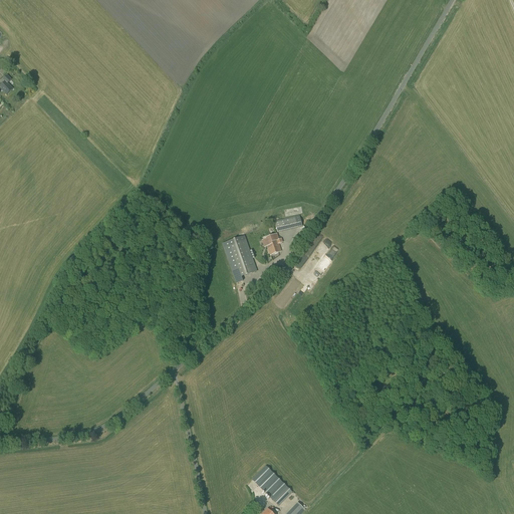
[(6,95),(13,89),(8,83),(12,79),(7,75),(2,79),(5,82),(0,86),(0,87),(4,91),(3,92),(6,95)]
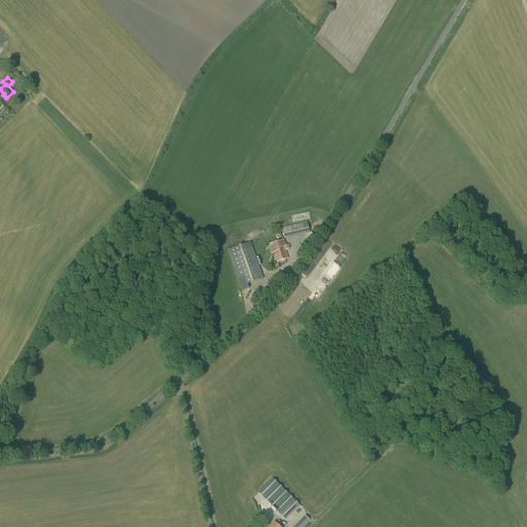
[(284,239),(310,233),(307,221),(281,227),(284,239)]
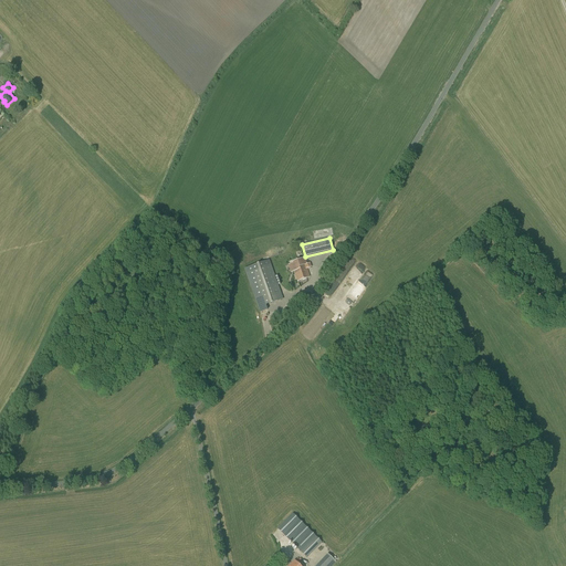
[(311,278),(307,269),(312,268),(310,263),(307,263),(305,258),(291,263),(291,264),(289,264),(290,271),(293,270),(297,282),(311,278)]
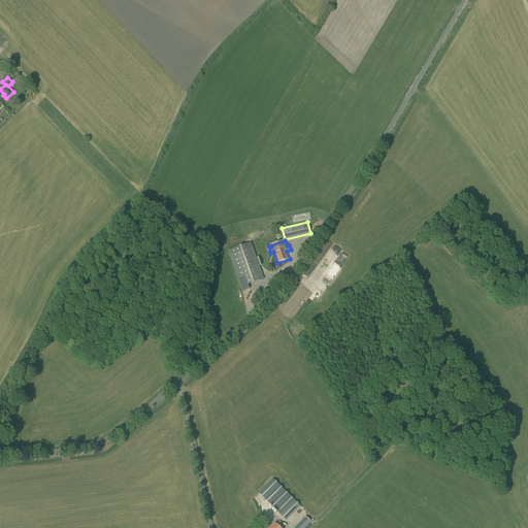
[(264,279),(252,242),(228,251),(242,291),(250,289),(248,285),(264,279)]
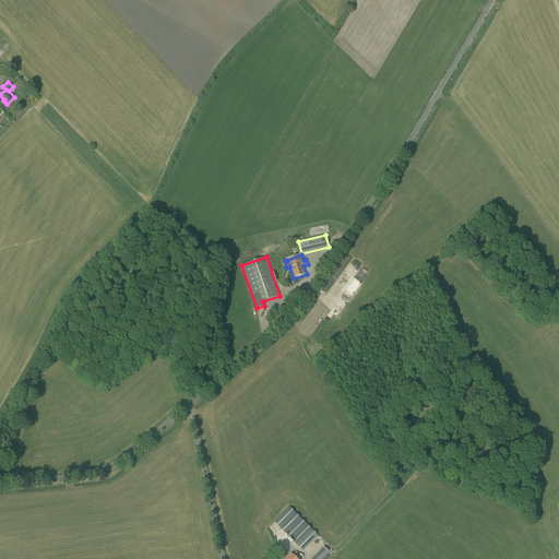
[(288,507),(273,522),(302,550),(318,536),(288,507)]
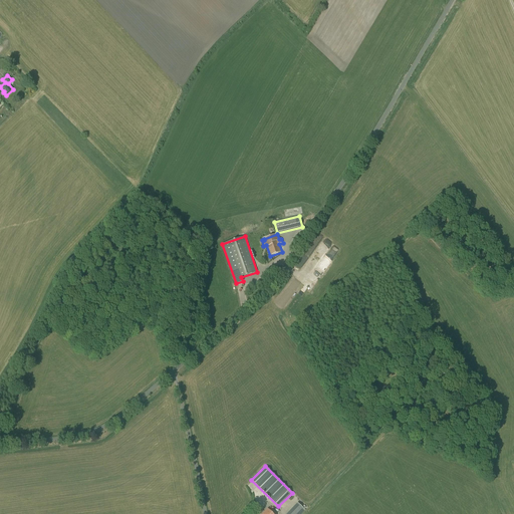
[(297,503),(287,513),(301,513),(305,510),(297,503)]
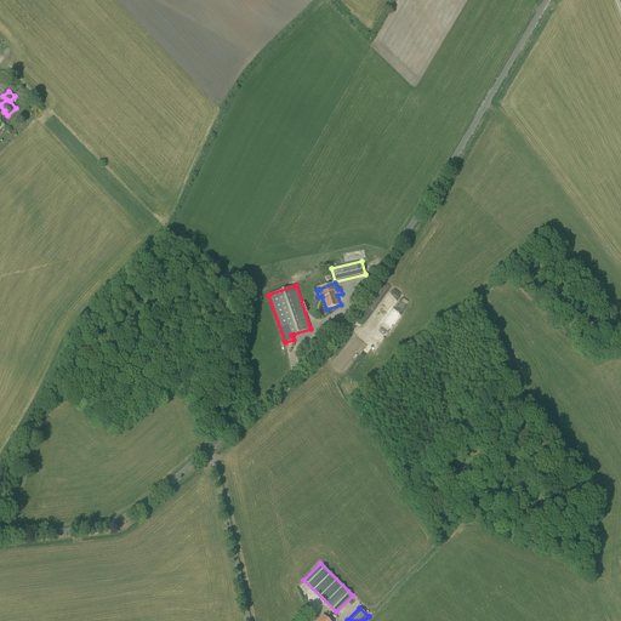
All buildings are outlined.
